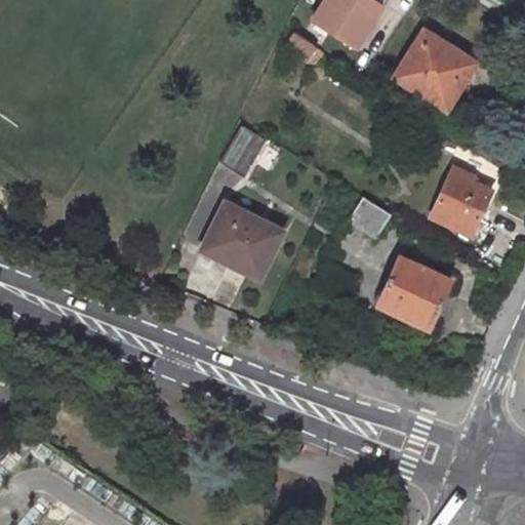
[(324,0),(312,21),(356,47),(382,3),(377,0),(324,0)]
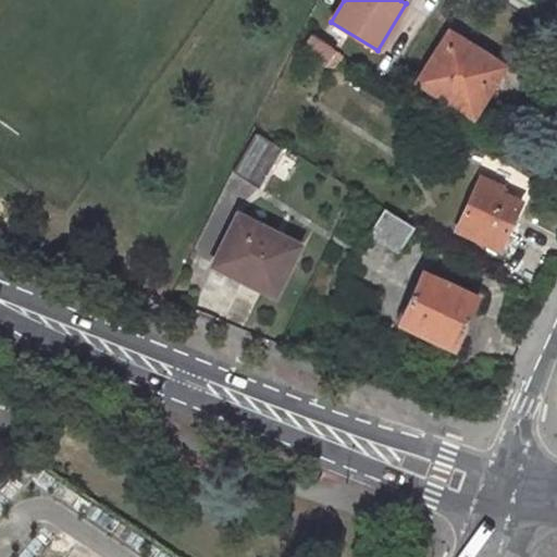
[(503,61),(447,27),(416,78),(471,113),(503,61)]
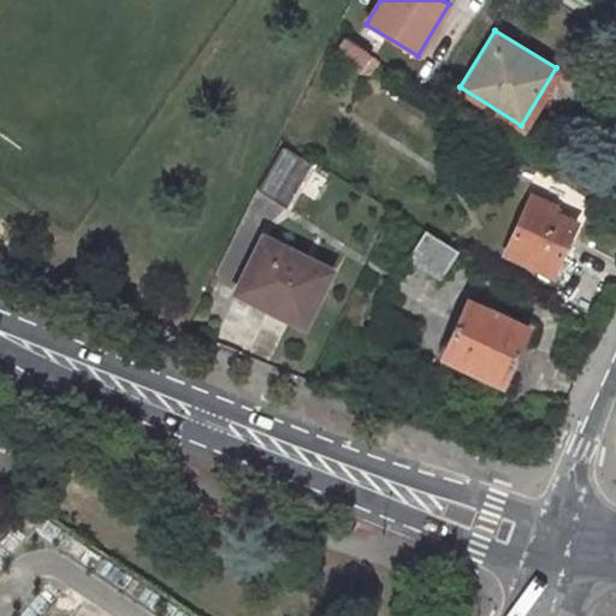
[(332,53),(355,66),(363,51),(343,37),(332,53)]
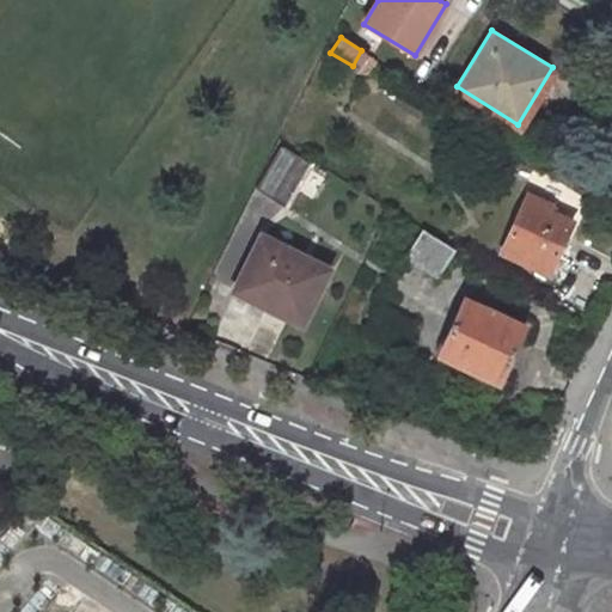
[(353,66),(362,72),(372,57),(361,50),(353,66)]
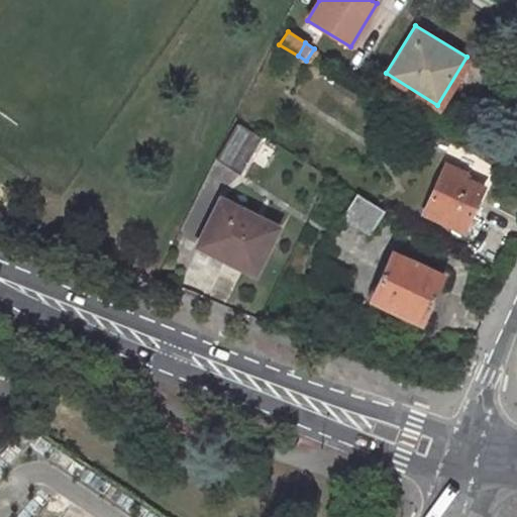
[(240,174),(262,138),(237,124),(217,160),(240,174)]
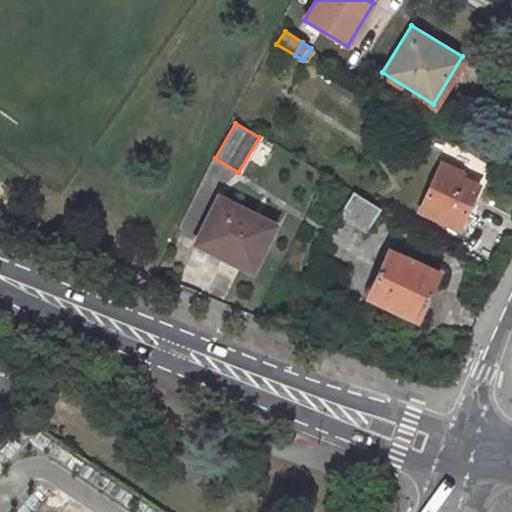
[(457,169),(439,161),(417,209),(458,227),(477,184),(456,173),(457,169)]
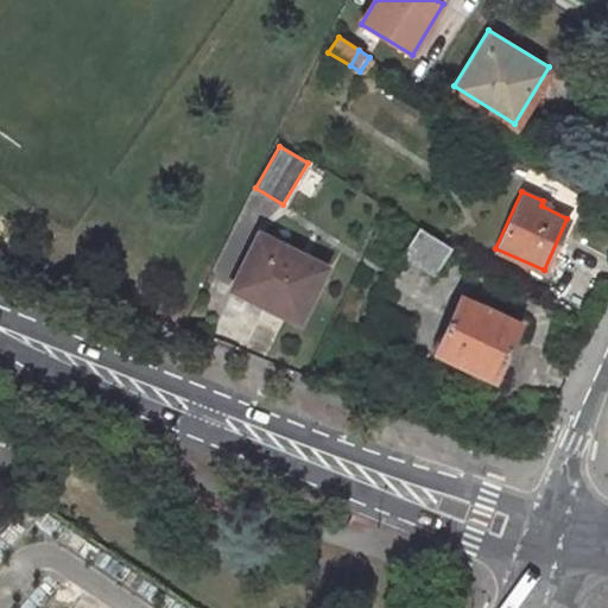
[(234,285),(270,303),(266,310),(301,327),(328,272),(259,238),(234,285)]
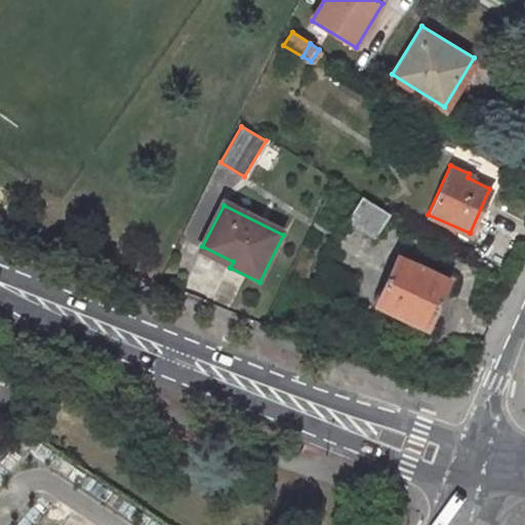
[(407,225),(377,206),(366,225),(397,243),(407,225)]
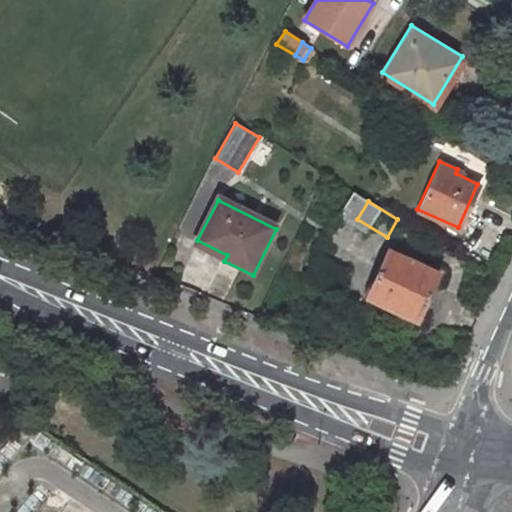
[(194,245),(224,261),(227,255),(197,240),(194,245)]
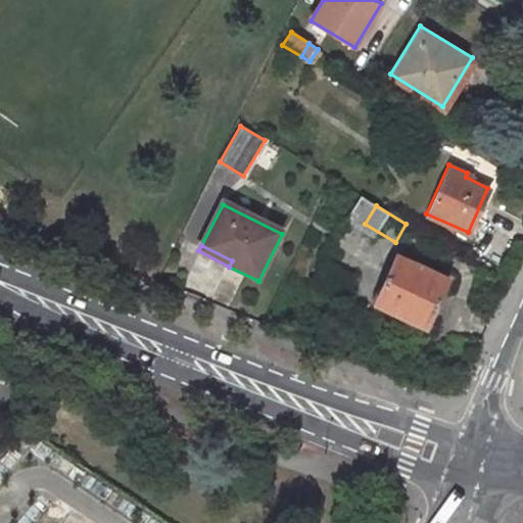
[(446,276),(396,253),(375,301),(426,324),(446,276)]
